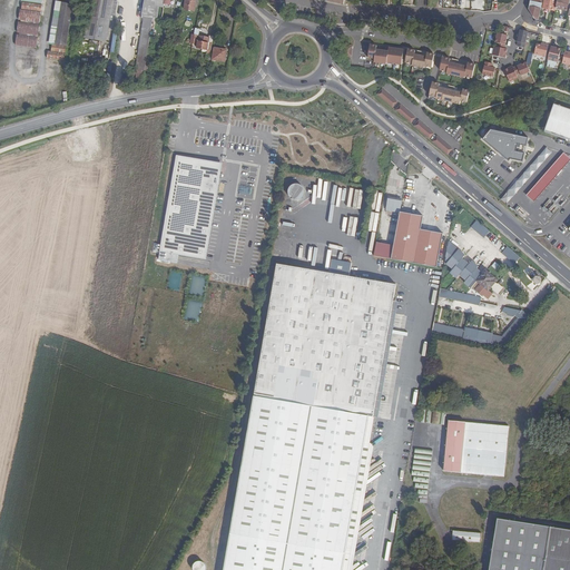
[(89,0),(84,37),(95,39),(100,0),(89,0)]
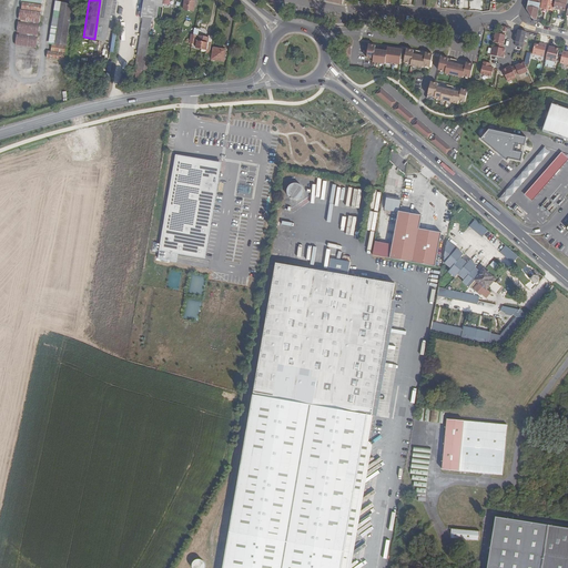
[(111,0),(100,0),(94,39),(105,41),(111,0)]
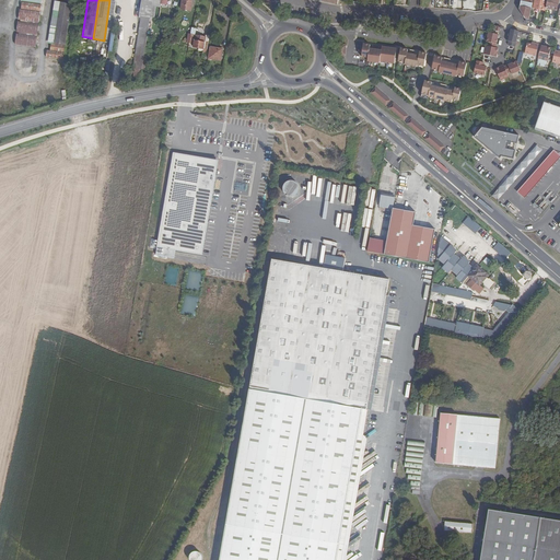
[(130,82),(138,82),(140,83),(141,71),(144,47),(152,0),(143,0),(132,71),(130,82)]
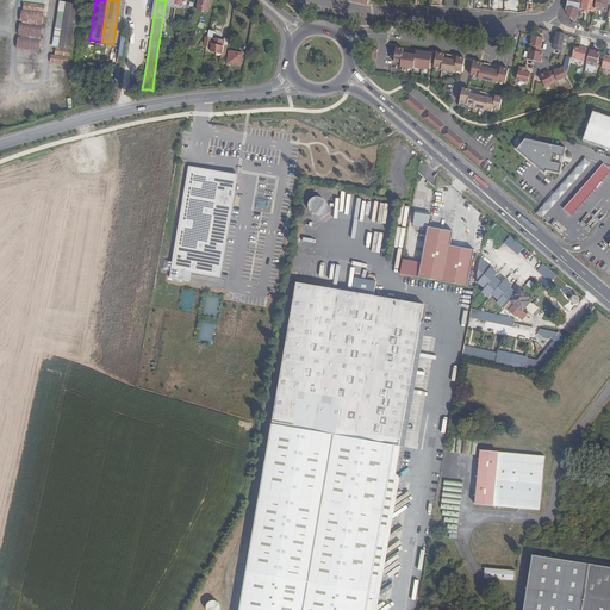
[(207,12),(209,0),(198,0),(197,10),(207,12)]
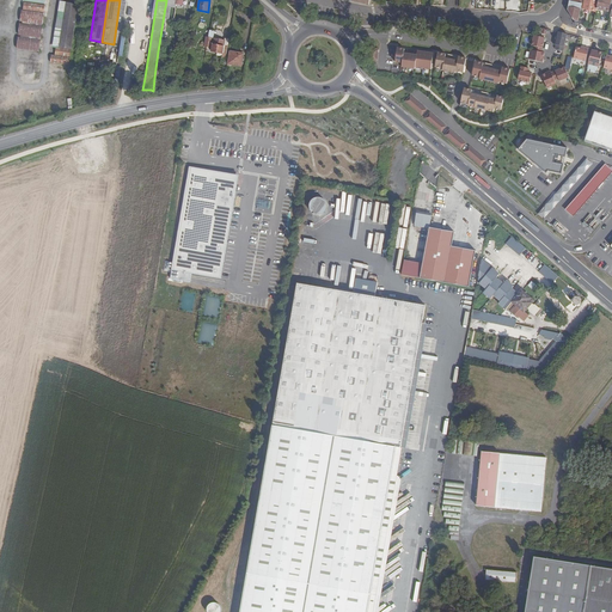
[(575,20),(575,23),(577,24),(582,0),(573,0),(574,0),(577,1),(577,2),(570,1),(568,10),(575,20)]
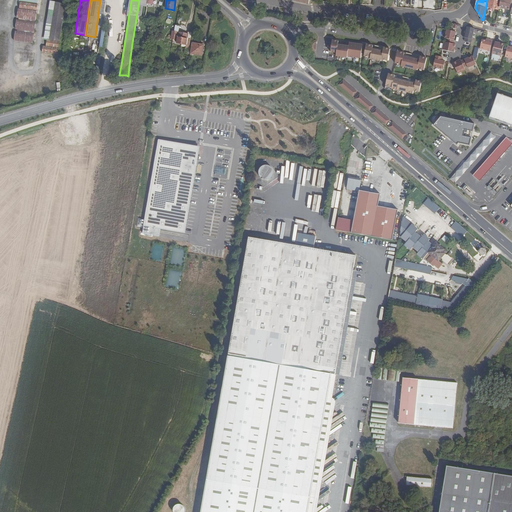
[(498,10),(500,0),(489,0),(488,7),(498,10)]
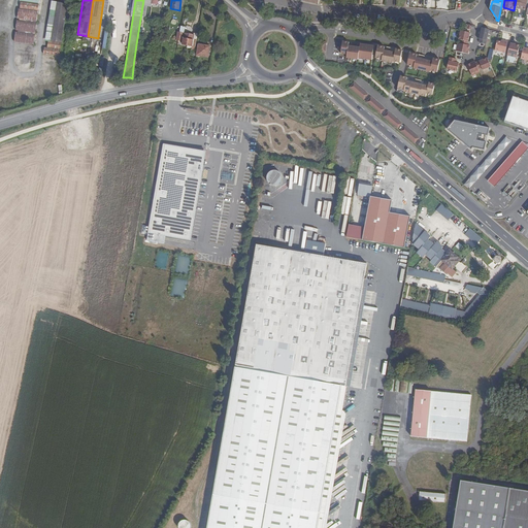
[(517,0),(515,7),(526,10),(527,0),(517,0)]
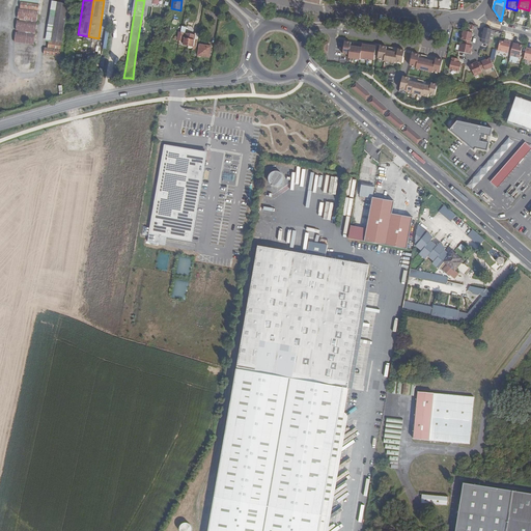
[(20,2),(16,44),(36,45),(37,23),(38,23),(40,4),(20,2)]
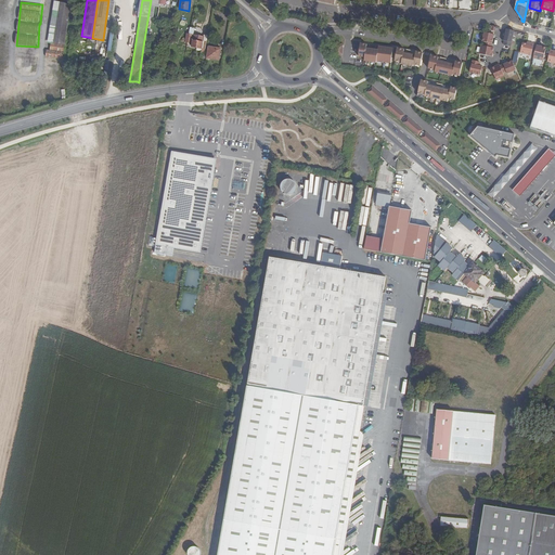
[(64,44),(71,3),(60,2),(53,42),(64,44)]
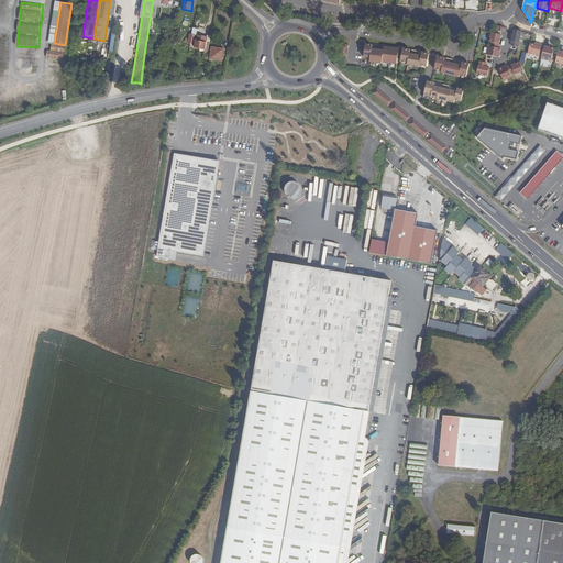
[(512,42),(511,45),(518,47),(522,31),(515,30),(511,41),(512,42)]
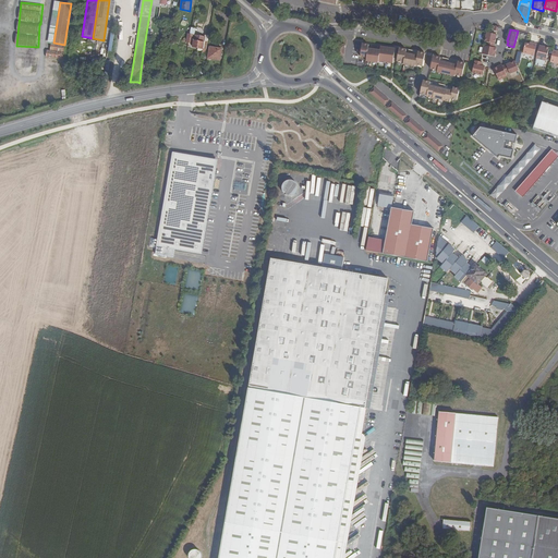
[(486,46),(494,47),(497,34),(487,32),(485,41),(487,41),(486,46)]
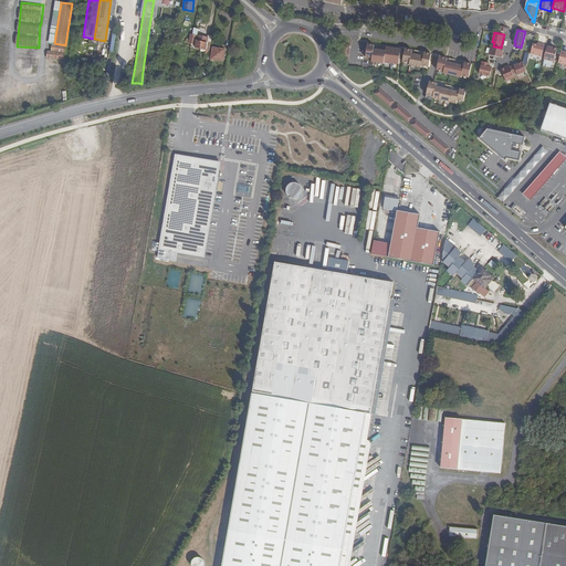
[(206,49),(209,50),(211,35),(208,35),(208,38),(198,35),(196,48),(206,49)]
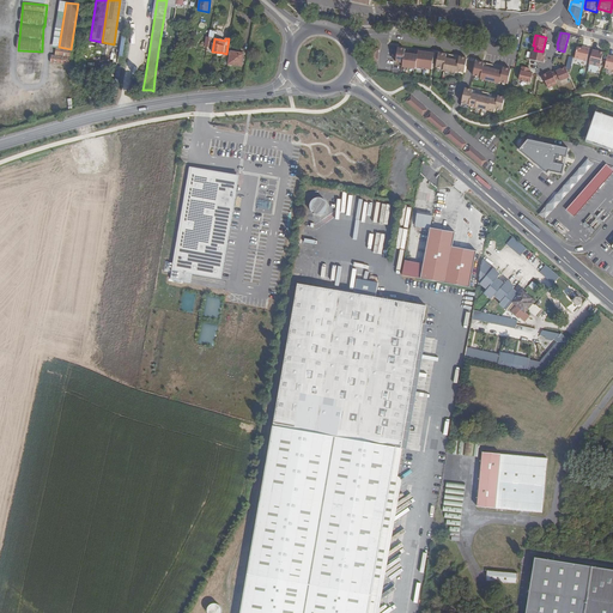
[(577,47),(575,58),(587,61),(590,48),(582,47),(582,48),(577,47)]
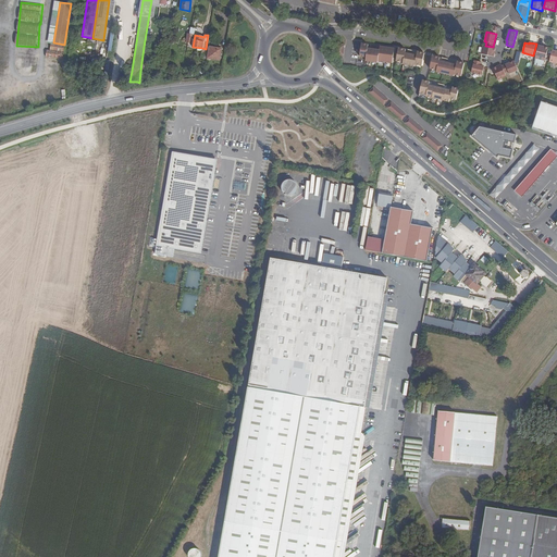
[(394,63),(395,48),(379,46),(379,48),(371,47),(371,45),(363,44),(361,57),(368,58),(368,61),(379,63),(379,61),(394,63)]
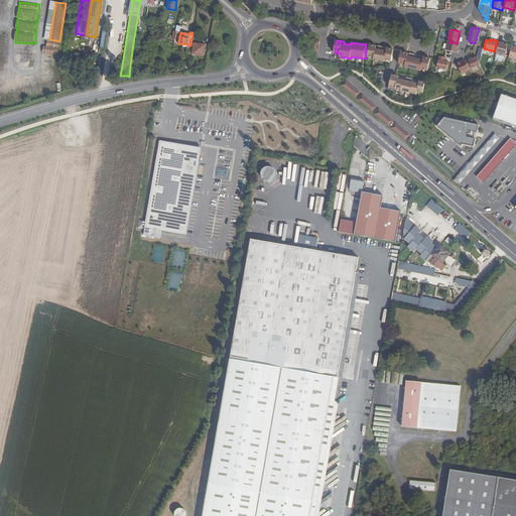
[(458,52),(460,44),(457,43),(449,42),(447,41),(445,49),(453,51),(458,52)]
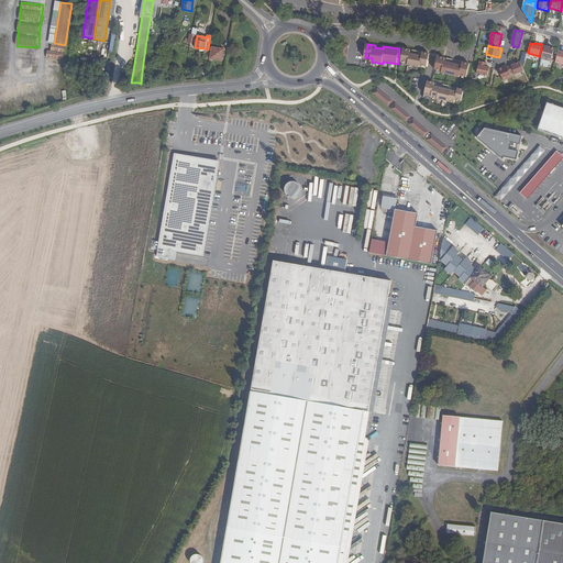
[(544,45),(541,58),(551,61),(554,48),(549,46),(544,45)]
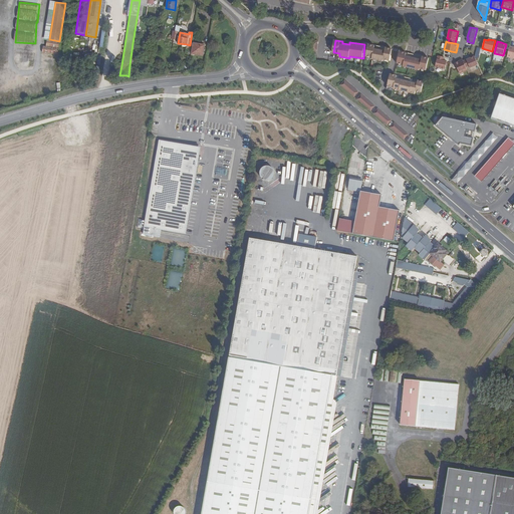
[(203,55),(204,44),(193,42),(192,53),(203,55)]
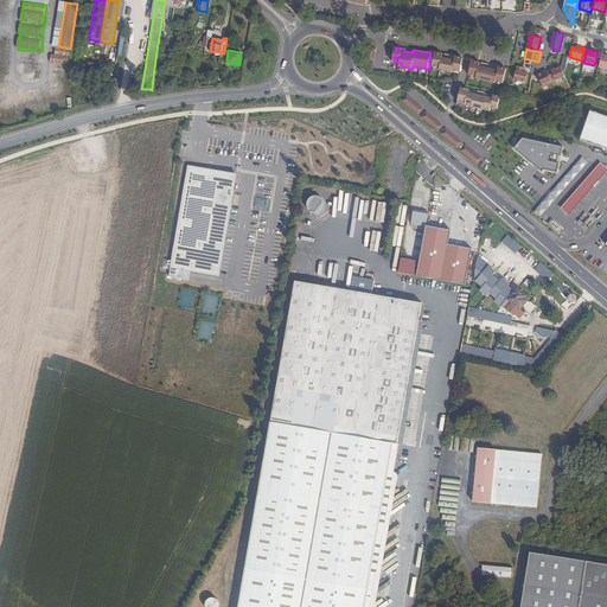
[(445,55),(435,52),(433,66),(441,68),(440,70),(453,72),(453,70),(461,72),(464,57),(453,56),(453,58),(445,56),(445,55)]
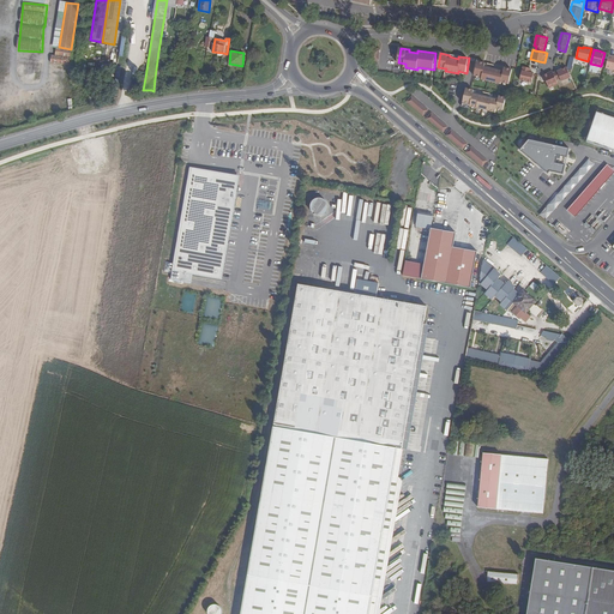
[(37,65),(29,65),(29,61),(23,60),(23,71),(19,71),(19,80),(37,80),(37,65)]
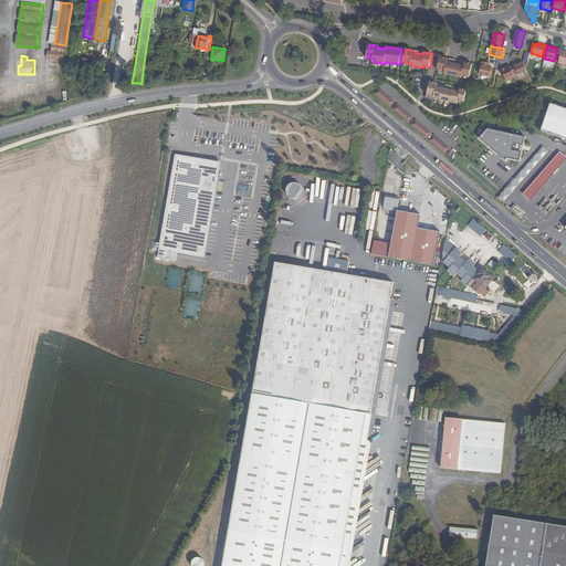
[(470,77),(473,64),(463,62),(463,63),(450,61),(450,59),(441,56),(438,70),(446,71),(444,73),(462,77),(462,75),(470,77)]
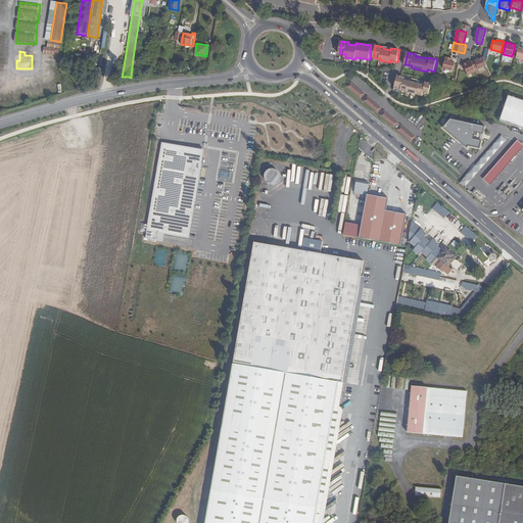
[(453,58),(445,56),(442,68),(453,70),(455,62),(452,61),(453,58)]
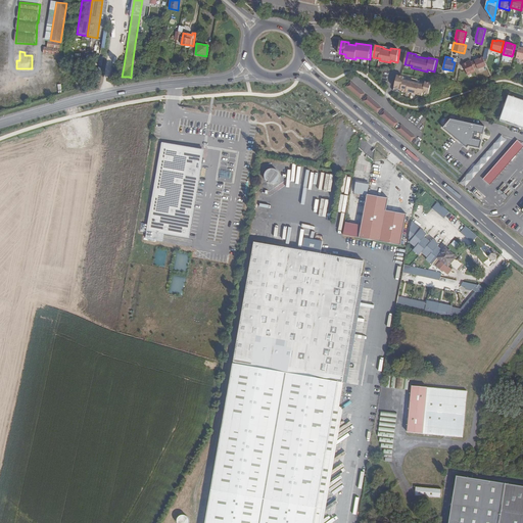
[(487,66),(483,57),(471,62),(473,65),(474,68),(477,67),(478,69),(487,66)]
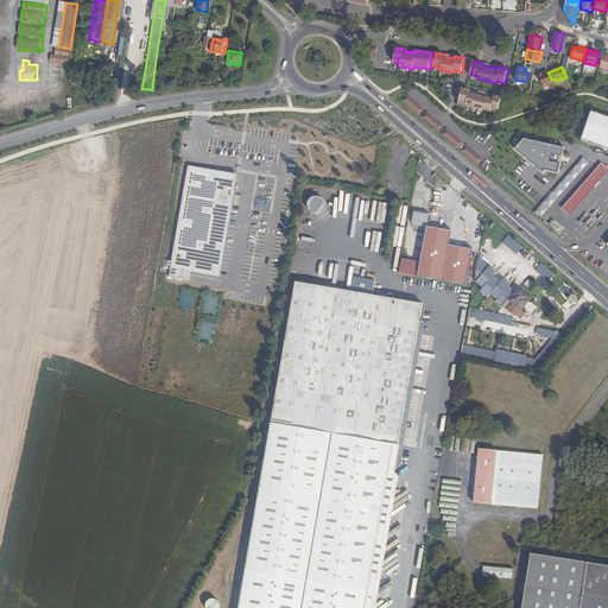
[(548,70),(538,74),(539,77),(543,84),(544,88),(553,83),(551,80),(550,76),(548,73),(548,70)]
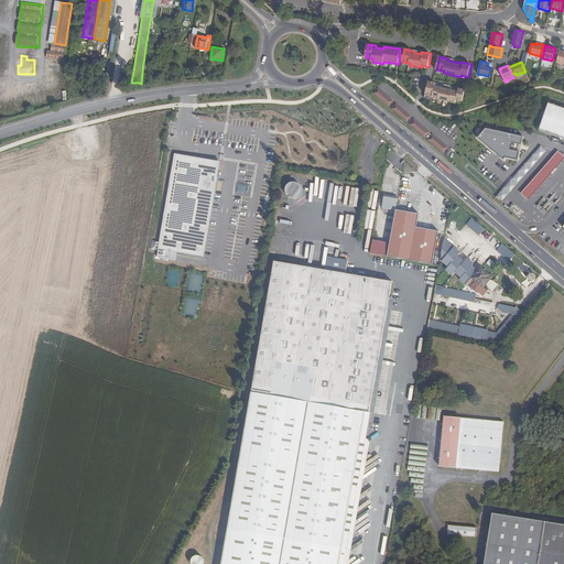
[(438,84),(430,82),(426,98),(433,99),(433,97),(456,102),(457,99),(463,100),(466,89),(461,87),(459,91),(438,87),(438,84)]
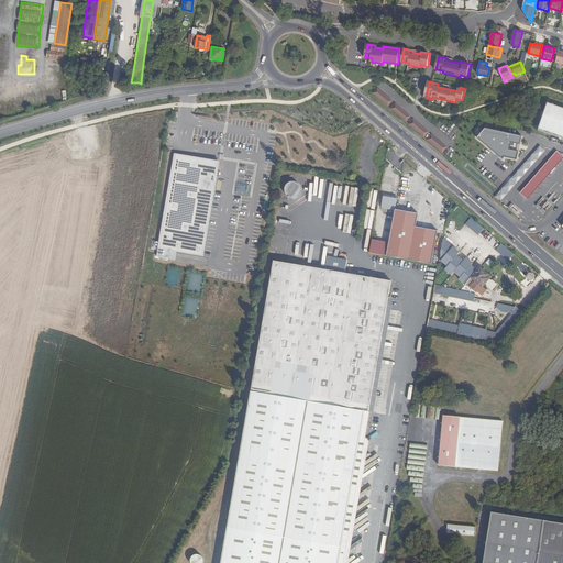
[(394,102),(379,89),(374,95),(389,108),(394,102)]
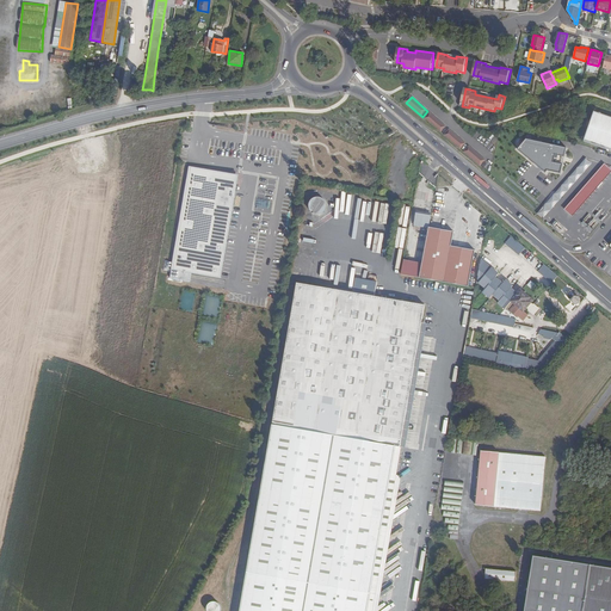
[(610,117),(594,111),(584,140),(610,149),(610,117)]
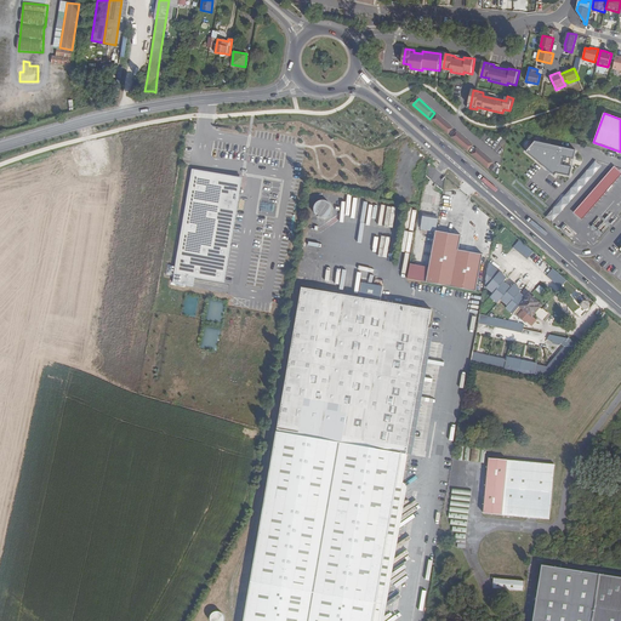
[(455,130),(439,115),(433,121),(449,136),(455,130)]
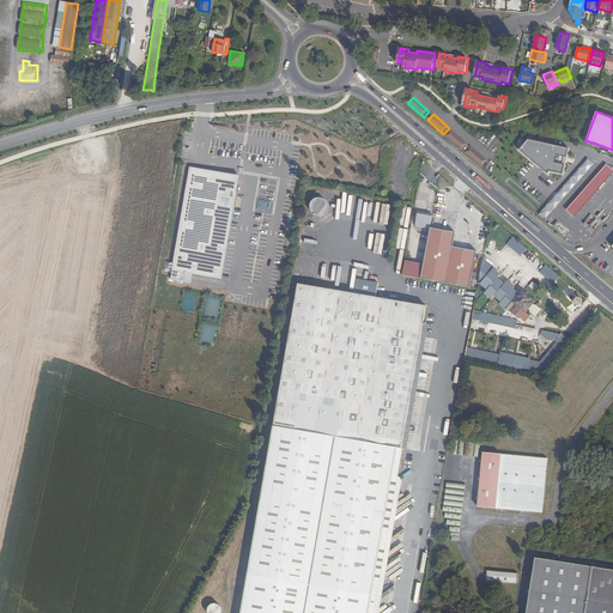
[(468,145),(453,131),(447,137),(462,151),(468,145)]
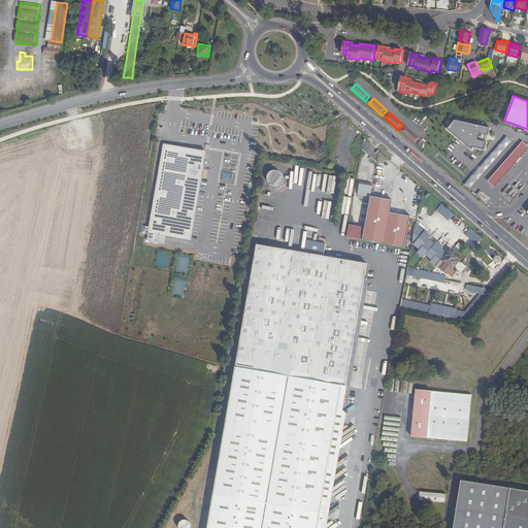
[(487,137),(489,130),(455,121),(447,130),(471,151),(472,149),(484,152),(486,143),(485,143),(486,137),(487,137)]
